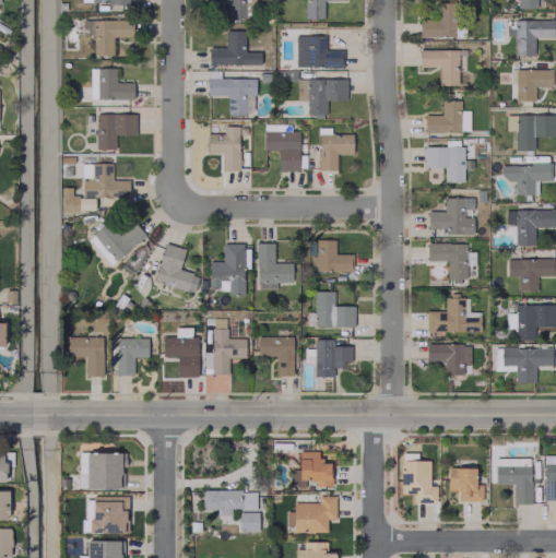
[(256,0),(208,0),(208,4),(229,4),(228,19),(256,19),(256,0)]
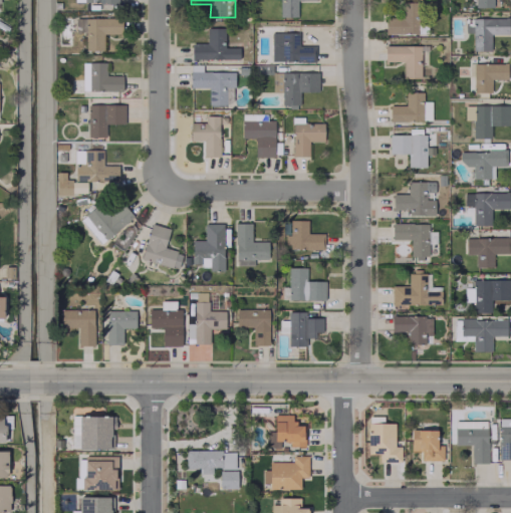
[(282,0),(282,17),(298,17),(298,0),(282,0)]
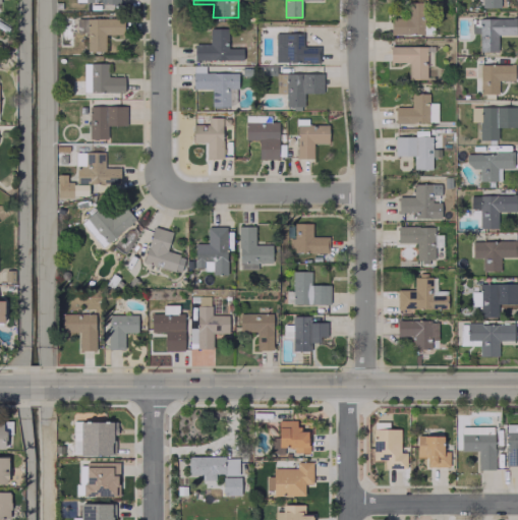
[(482,0),(483,8),(502,8),(502,0),(482,0)]
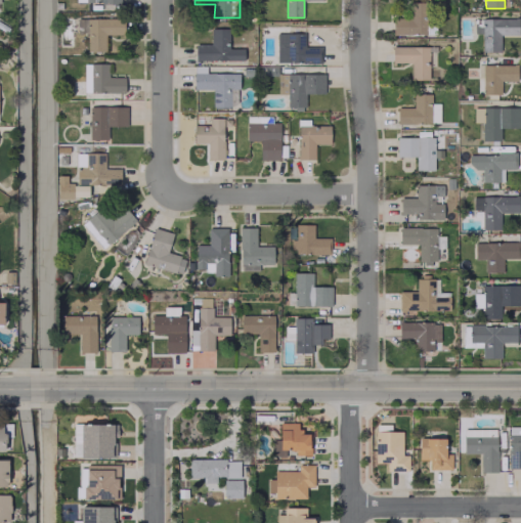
[(429,35),(428,3),(411,4),(411,18),(395,19),(395,35),(429,35)]
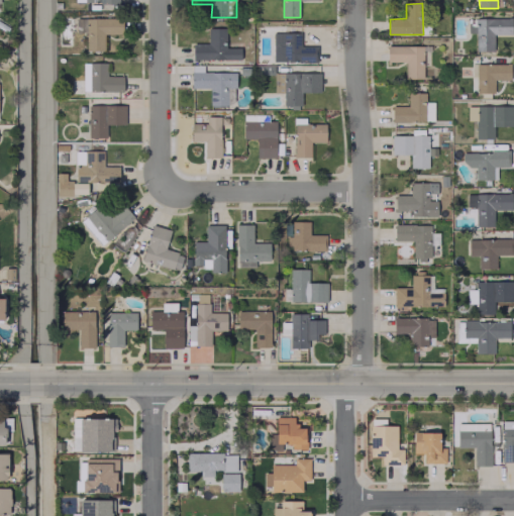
[(88,52),(106,52),(106,34),(124,34),(124,18),(88,19),(88,52)]
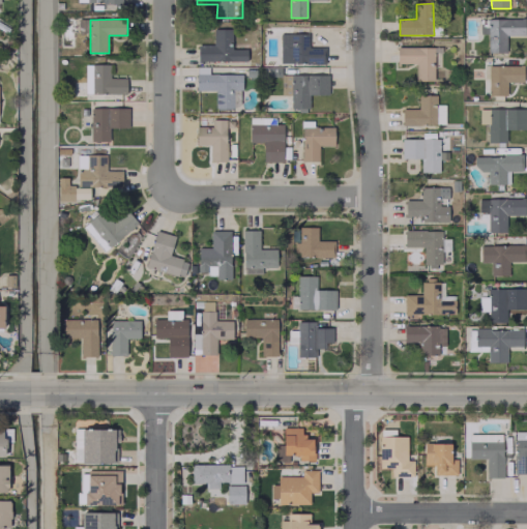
[(490,35),(489,53),(508,53),(508,36),(526,36),(526,20),(489,19),(489,22),(482,22),(481,35),(490,35)]
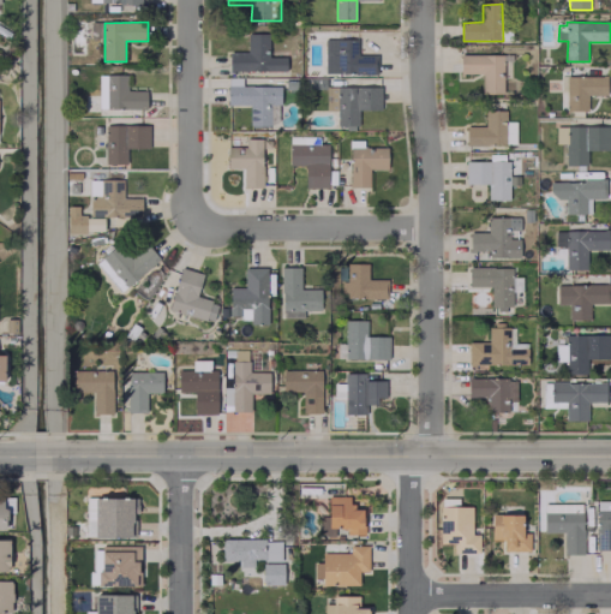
[(232,71),(287,70),(287,58),(270,58),(270,34),(250,34),(250,52),(231,53),(232,71)]
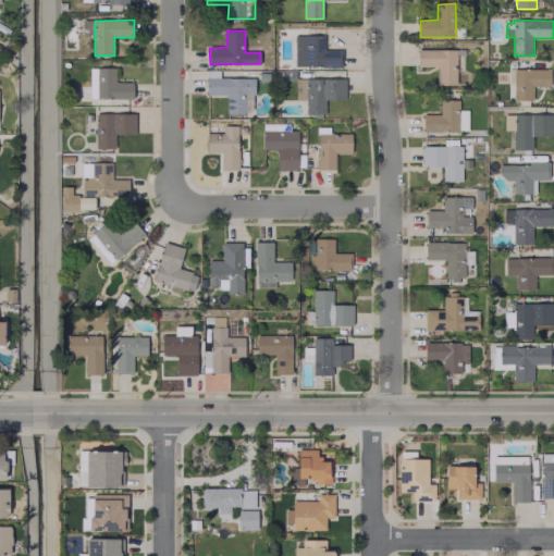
[(297,36),(297,66),(344,66),(344,50),(325,50),(325,36),(297,36)]
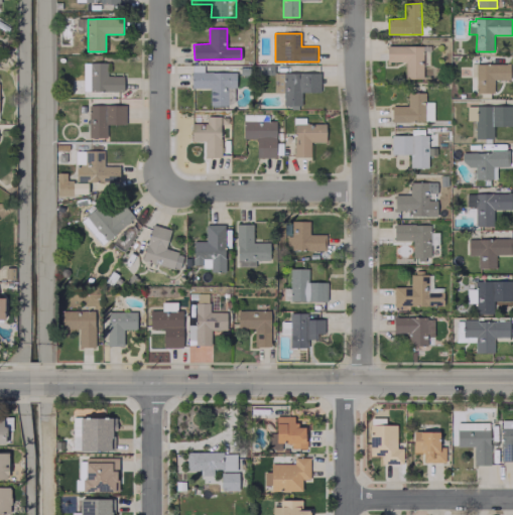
[(388,61),(406,61),(406,79),(424,79),(424,51),(431,51),(431,46),(388,45),(388,61)]
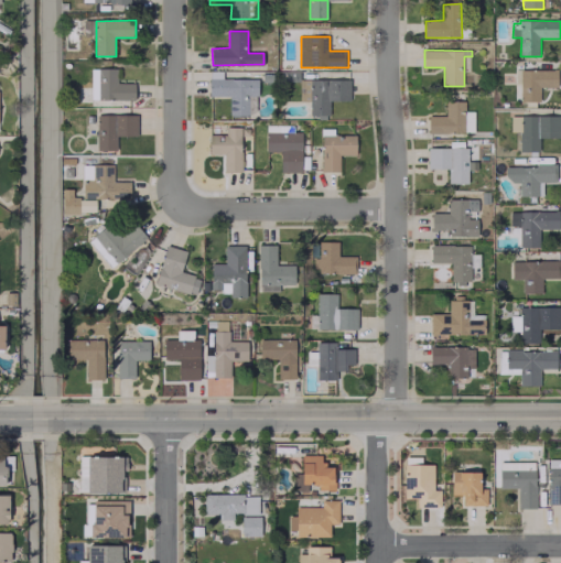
[(137,84),(118,83),(119,69),(94,69),(93,99),(136,101),(137,84)]
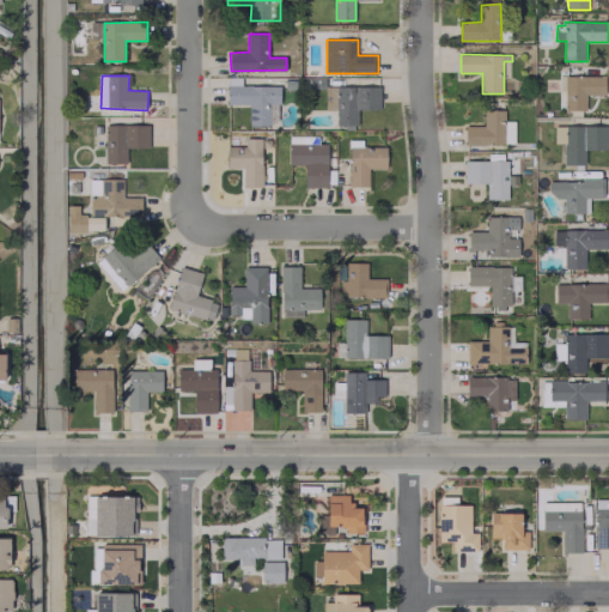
[(588,111),(588,96),(607,95),(607,77),(567,77),(567,111),(588,111)]
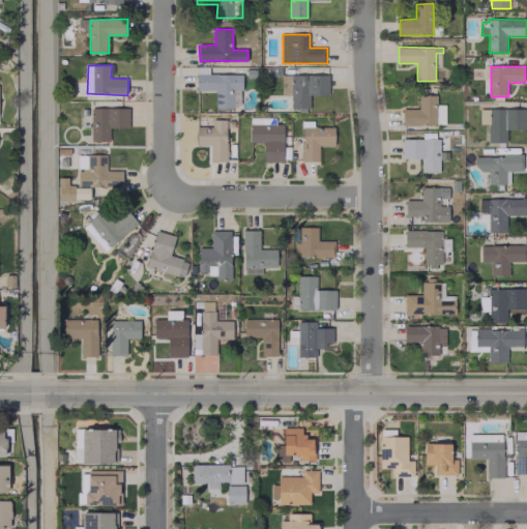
[(244,75),(210,75),(210,67),(199,67),(199,91),(216,91),(217,110),(235,110),(235,93),(244,93),(244,75)]
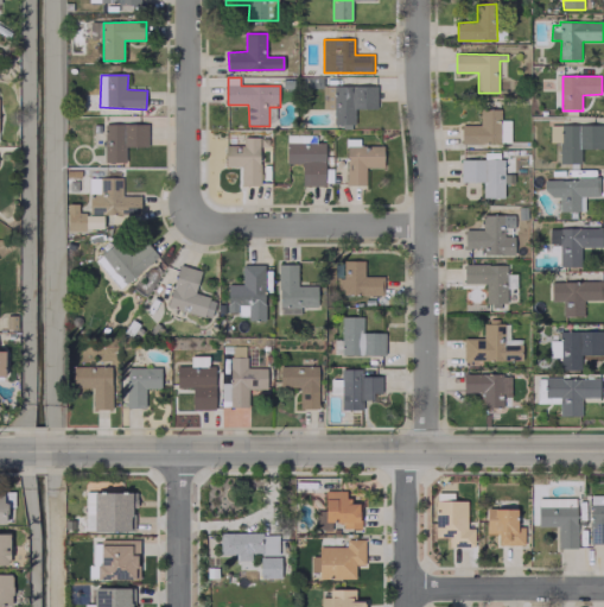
[(379,87),(336,87),(335,126),(356,127),(356,109),(379,109),(379,87)]
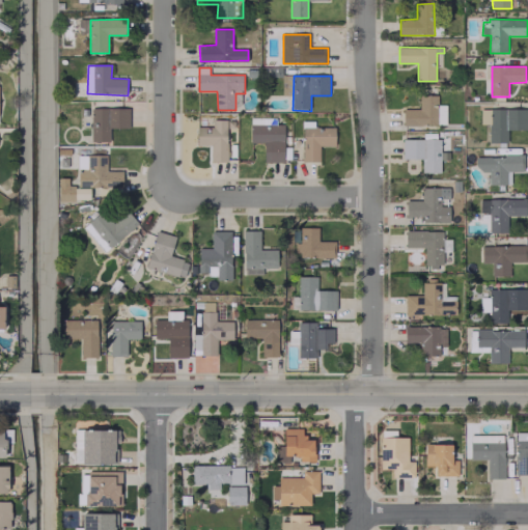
[(405,109),(405,126),(447,126),(447,105),(439,105),(439,95),(421,95),(421,110),(405,109)]
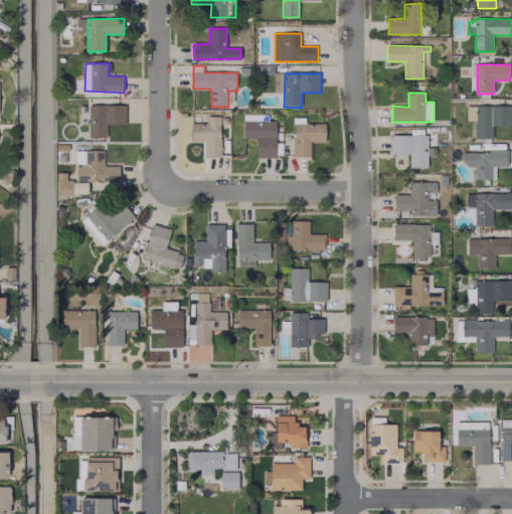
[(126,106),(90,107),(91,139),(109,138),(108,125),(127,125),(126,106)]
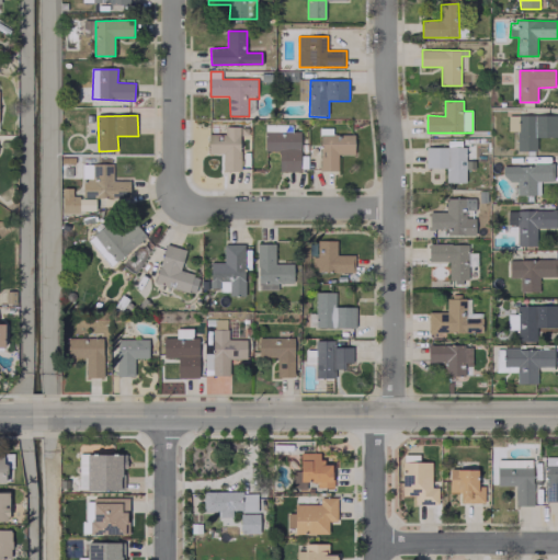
[(519,151),(537,151),(538,137),(557,138),(557,116),(520,115),(519,151)]
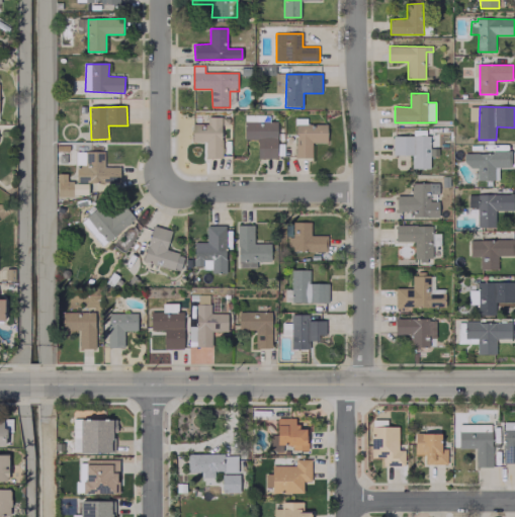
[(194,123),(193,142),(206,143),(206,158),(230,159),(230,140),(231,140),(232,117),(209,116),(209,124),(194,123)]
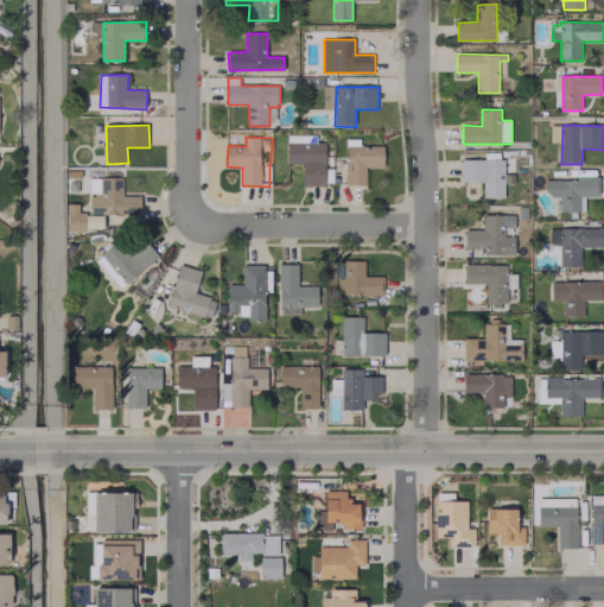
[(326,187),(326,144),(305,143),(305,137),(290,137),(290,164),(304,164),(304,187),(326,187)]
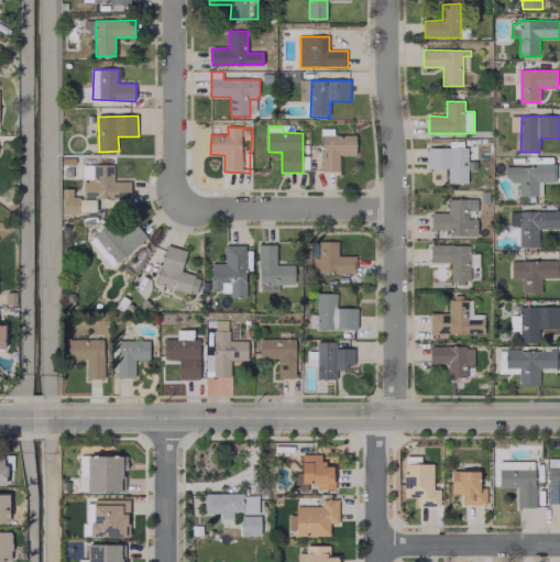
[(357,156),(357,135),(335,134),(335,129),(324,129),(322,172),(340,173),(341,155),(357,156)]
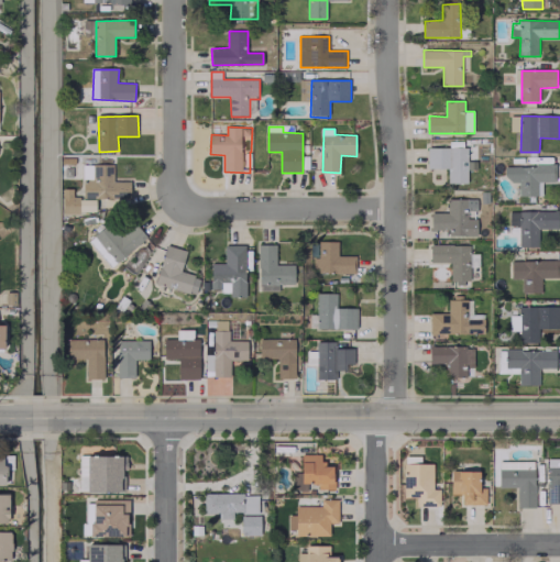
[(428,168),(450,169),(450,184),(469,184),(469,149),(429,147),(428,168)]
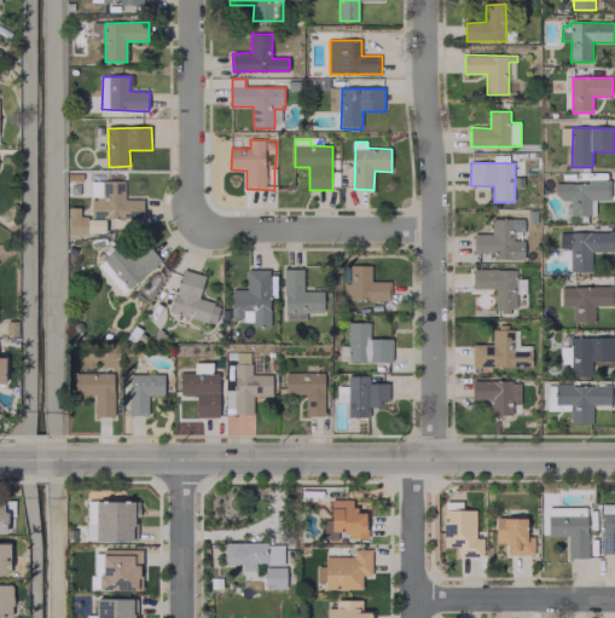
[(145,200),(126,200),(127,183),(104,182),(103,201),(93,200),(93,219),(144,220),(145,200)]
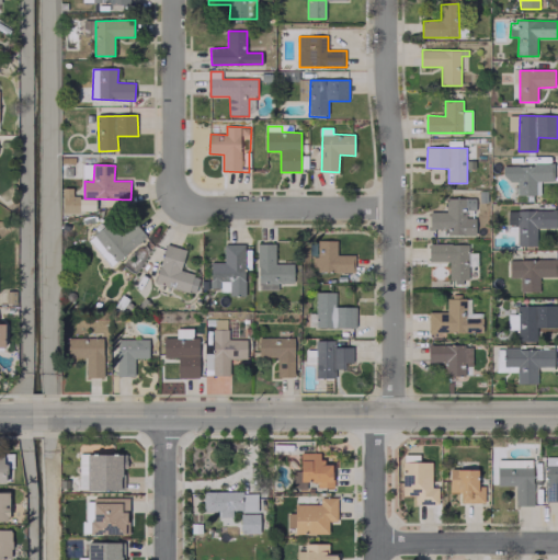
[(519,196),(542,195),(542,182),(554,182),(553,164),(504,166),(504,181),(517,181),(519,196)]
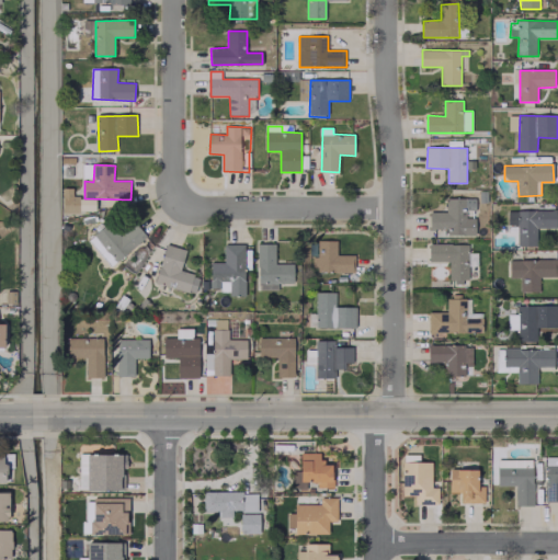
[(64,189),(64,214),(81,214),(81,196),(73,196),(73,189),(64,189)]
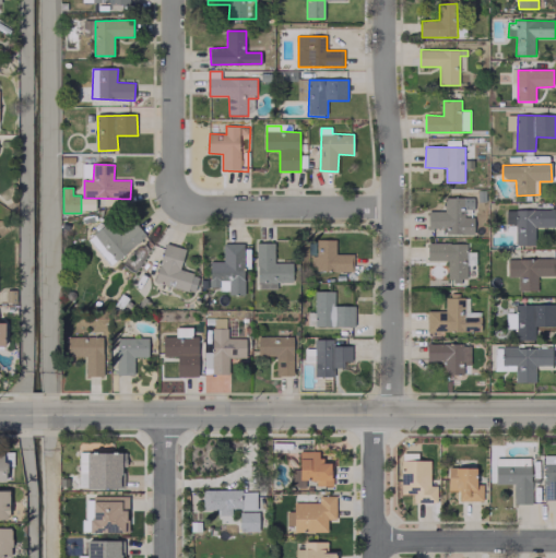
[(474,235),(475,199),(446,198),(446,211),(429,211),(429,229),(447,229),(447,235),(474,235)]
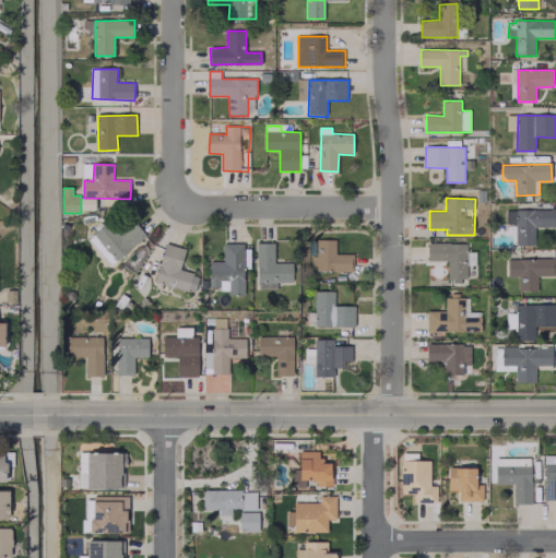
[(517,246),(536,246),(535,228),(555,227),(555,210),(508,211),(508,227),(517,227),(517,246)]
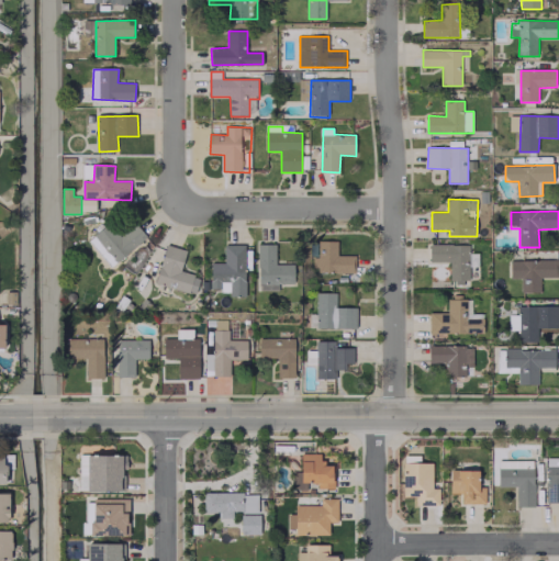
[(121,236),(109,224),(90,242),(114,267),(148,236),(136,223),(121,236)]
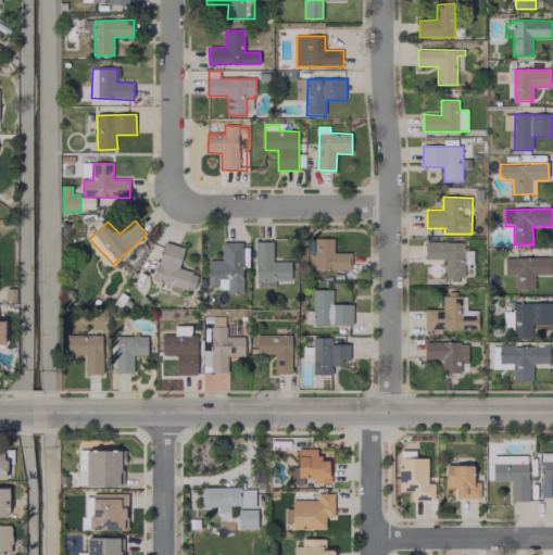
[(351,253),(335,253),(335,240),(316,240),(316,254),(311,254),(311,270),(351,269),(351,253)]
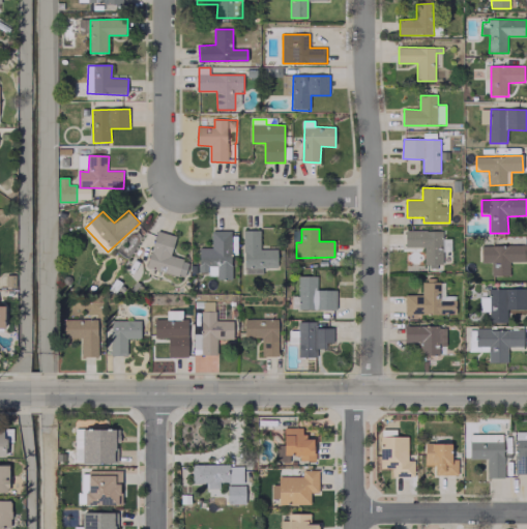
[(200,247),(200,272),(209,272),(209,266),(218,266),(218,280),(232,280),(233,232),(212,231),(212,248),(200,247)]
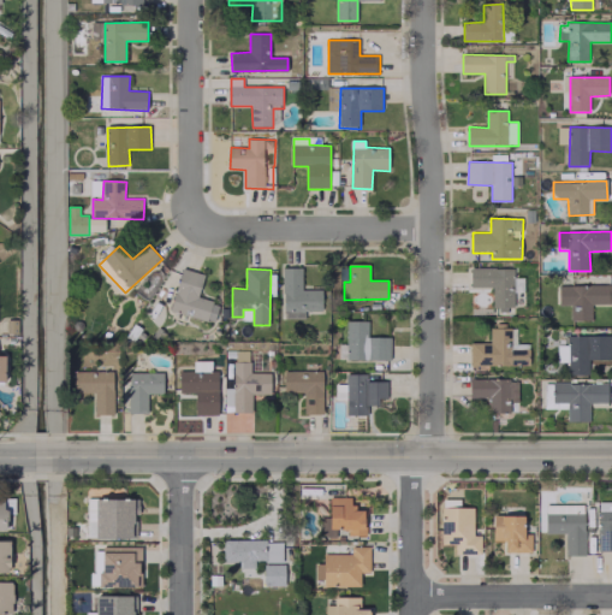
[(322,290),(303,290),(303,268),(284,268),(285,317),(307,317),(306,312),(324,312),(322,290)]
